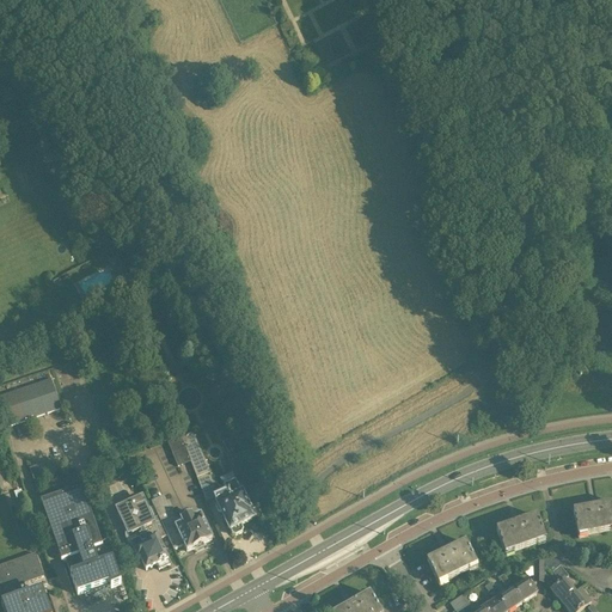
[(0,404),(8,427),(60,409),(50,381),(0,398),(0,404)]
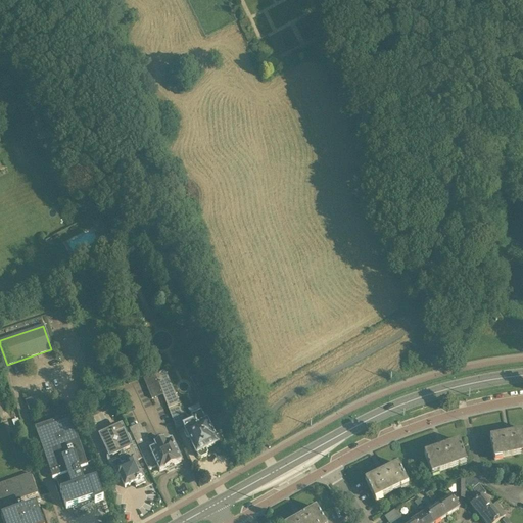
[(164,370),(154,374),(162,395),(169,410),(178,405),(164,370)]
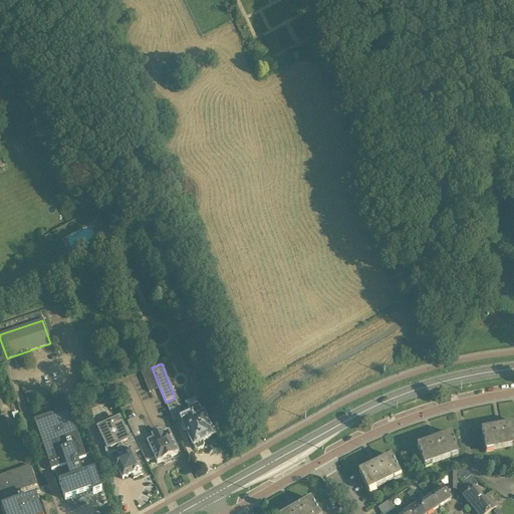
[(160,389),(152,367),(141,372),(149,393),(160,389)]
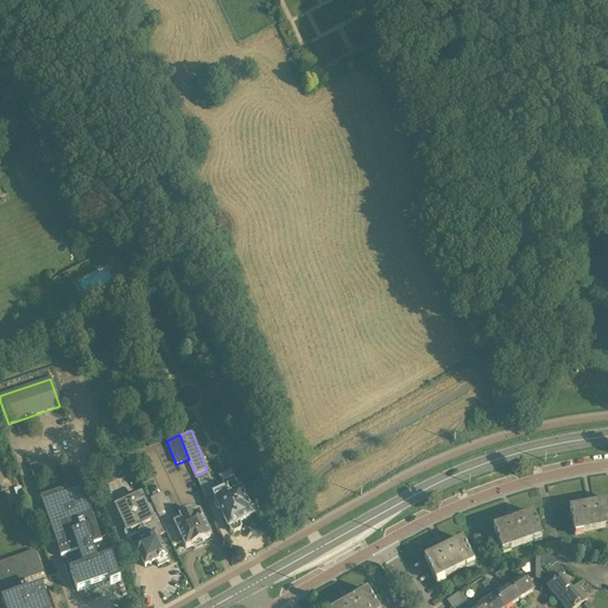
[(39,476),(35,464),(29,466),(33,479),(39,476)]
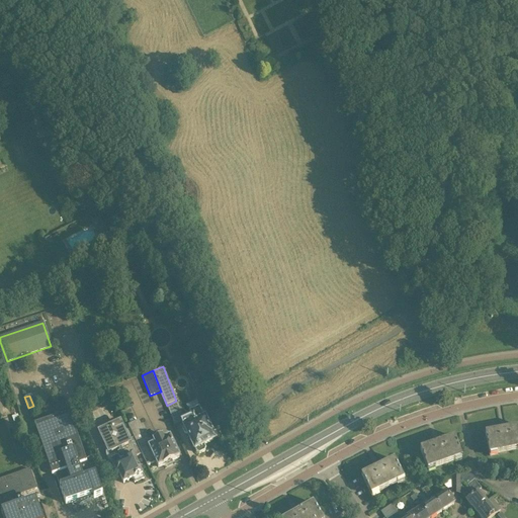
[(189,411),(191,417),(186,420),(185,418),(181,420),(196,453),(199,454),(204,452),(205,449),(203,445),(212,441),(209,433),(210,432),(196,402),(186,406),(189,411)]
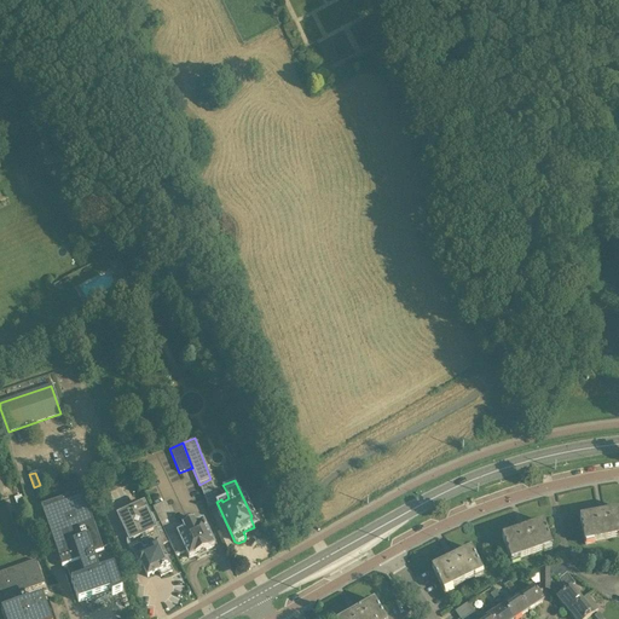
[(122,591),(113,565),(116,563),(108,549),(102,550),(82,493),(41,508),(62,568),(67,567),(71,582),(79,603),(85,601),(85,602),(110,593),(111,596),(116,594),(122,591)]
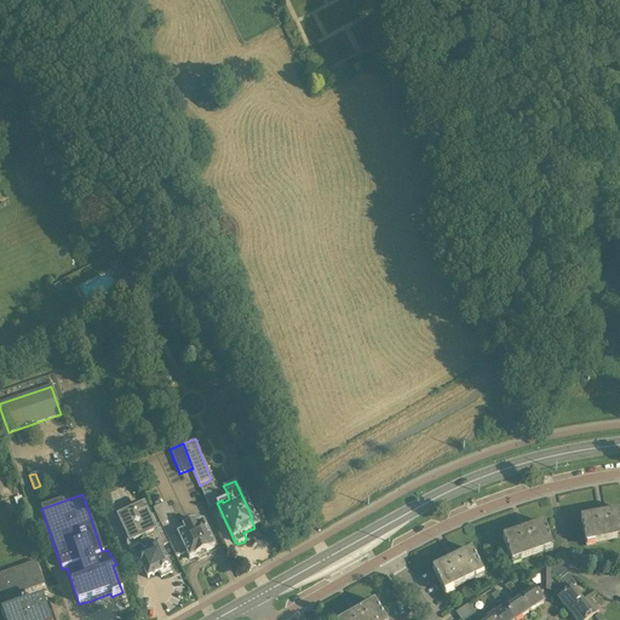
[(153,510),(160,524),(170,544),(176,558),(185,554),(189,560),(214,547),(204,523),(196,527),(194,523),(178,530),(170,514),(171,514),(170,510),(168,510),(166,504),(153,510)]
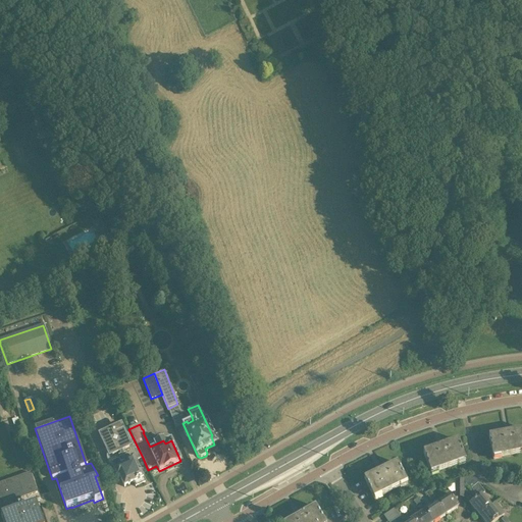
[(143,458),(135,441),(131,444),(122,427),(118,425),(101,433),(99,438),(107,455),(112,457),(114,462),(111,464),(117,477),(119,477),(124,487),(134,483),(136,487),(145,482),(135,462),(143,458)]
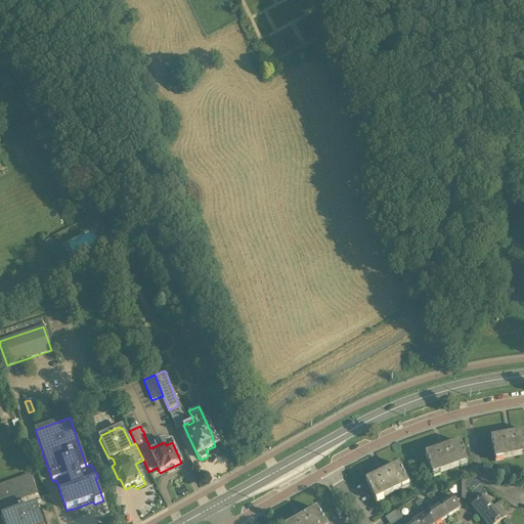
[(523,432),(509,435),(490,439),(494,461),(523,454),(523,432)]
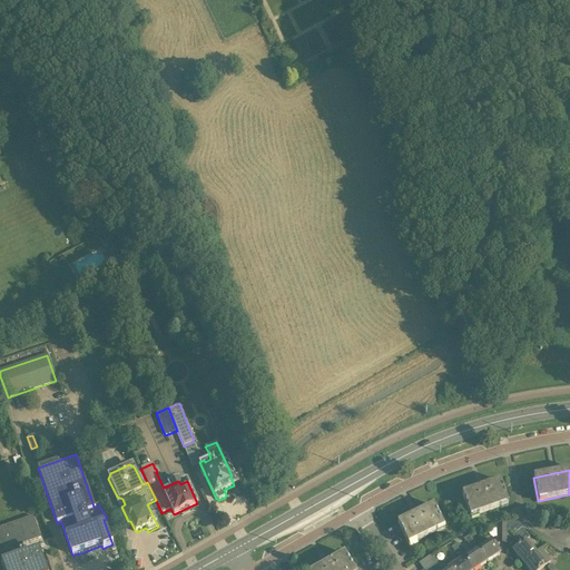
[(500,482),(481,489),(462,494),(470,518),(508,504),(500,482)]
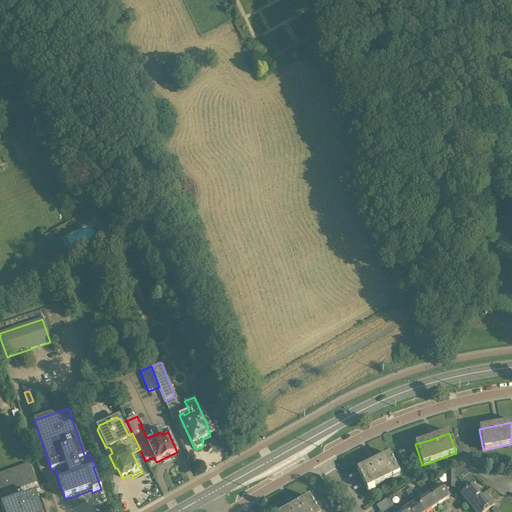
[(389,455),(373,463),(357,470),(366,490),(398,474),(389,455)]
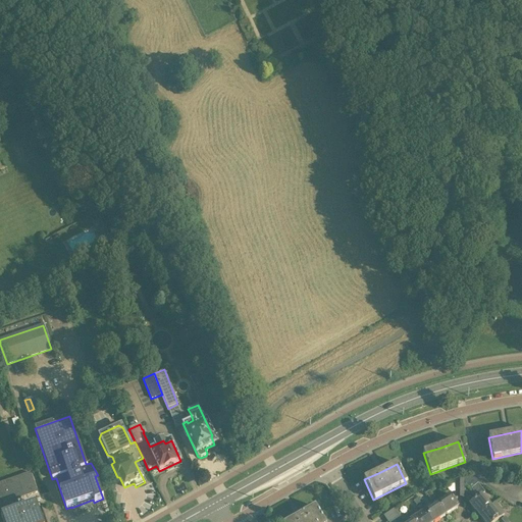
[(41,521),(39,513),(36,505),(22,509),(19,499),(37,493),(30,473),(0,482),(0,506),(3,516),(1,516),(2,521),(41,521)]
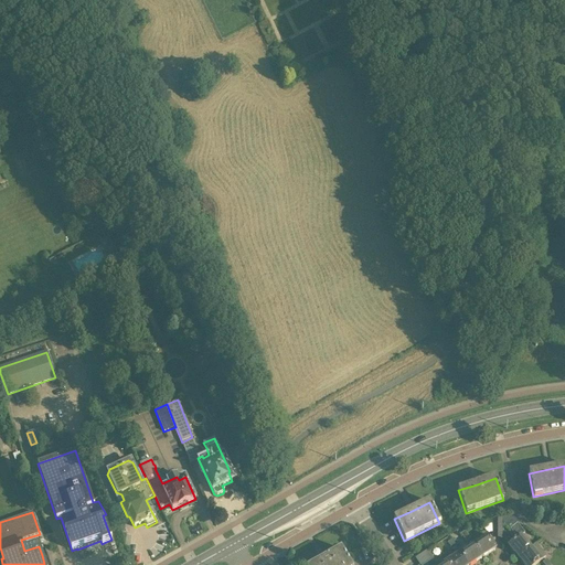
[(516,539),(508,546),(518,558),(531,548),(521,536),(524,533),(516,524),(515,515),(502,518),(503,524),(510,523),(513,528),(510,530),(516,539)]
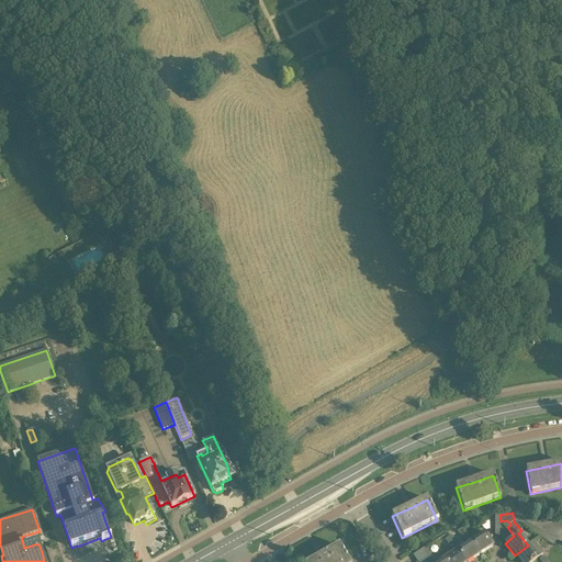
[(491,517),(490,536),(498,536),(499,516),(491,517)]
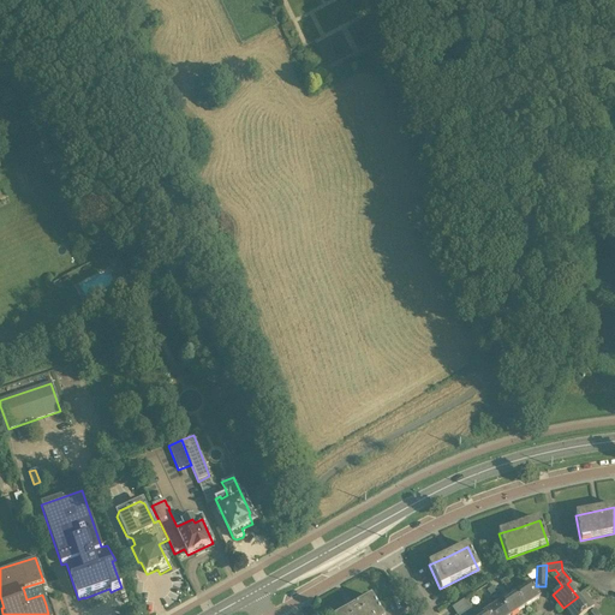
[(506,579),(501,581),(507,590),(512,586),(506,579)]
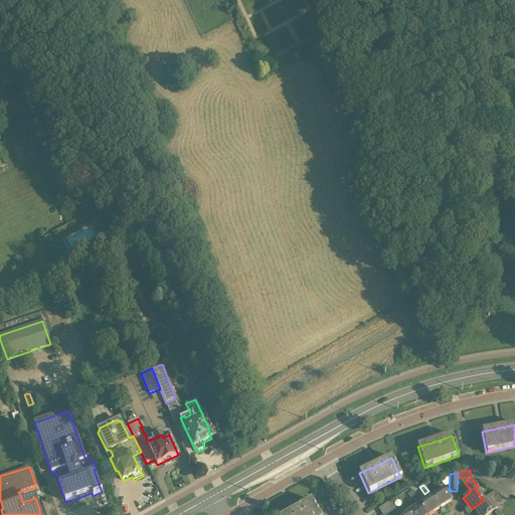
[(444,488),(432,496),(440,509),(452,500),(444,488)]
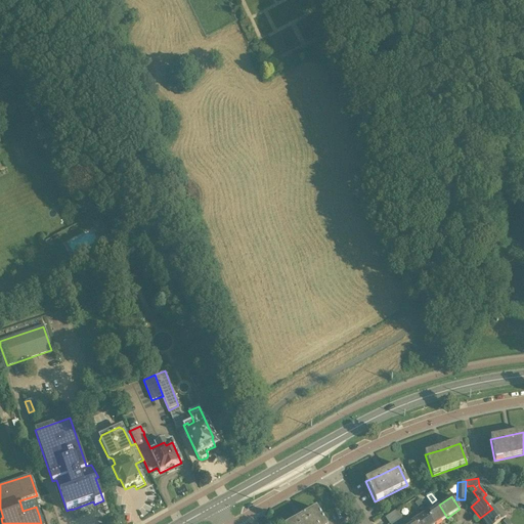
[(424,508),(419,500),(415,504),(420,511),(424,508)]
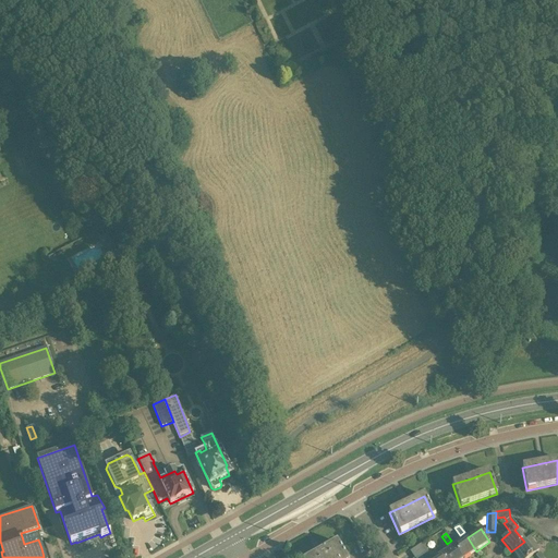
[(468,537),(455,546),(461,557),(464,557),(476,552),(468,537)]
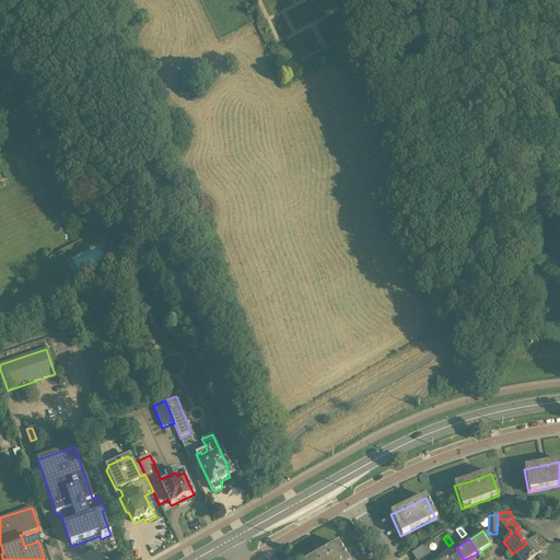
[(532,539),(526,544),(513,553),(518,559),(531,559),(540,552),(540,550),(532,539)]
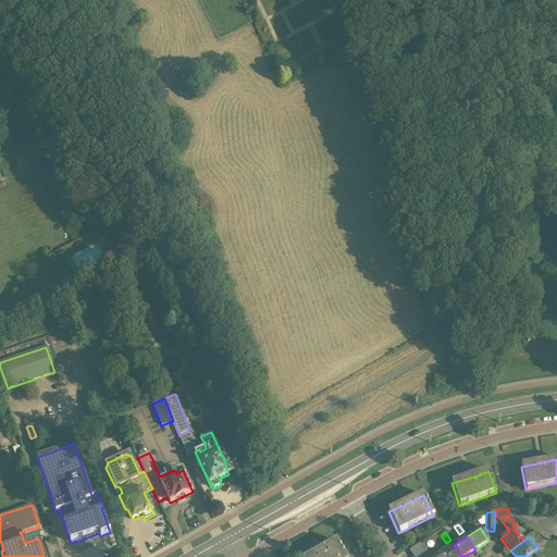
[(345,556),(336,541),(319,551),(307,556),(345,556)]
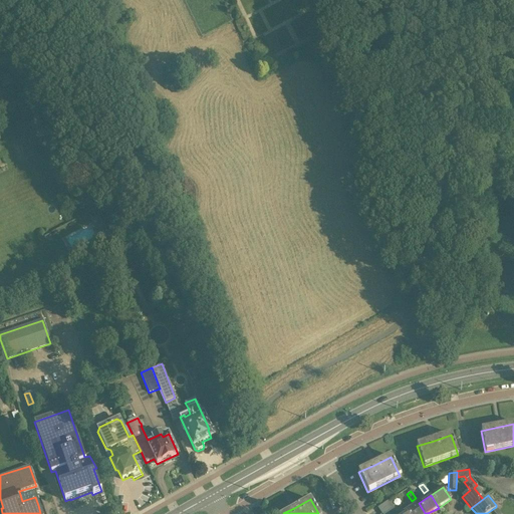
[(381,513),(382,513),(394,508),(389,501),(377,508),(381,513)]
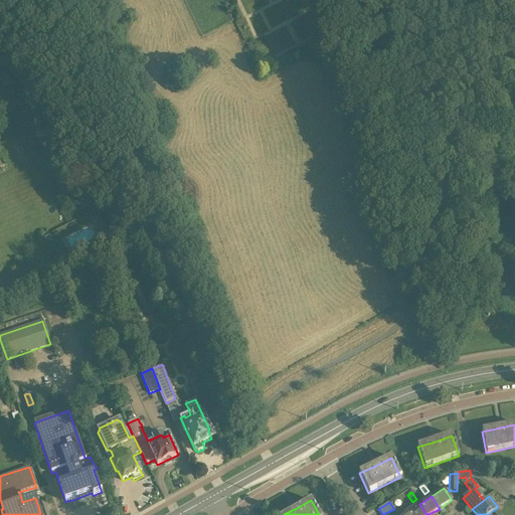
[(425,514),(419,504),(406,512),(408,514),(425,514)]
